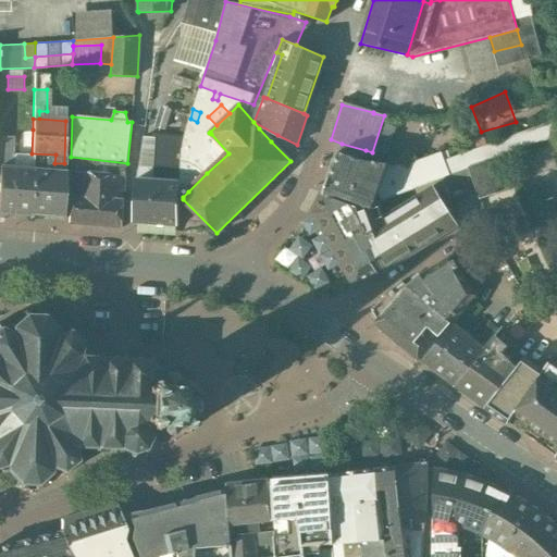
[(197,122),(190,119),(181,159),(200,165),(211,134),(209,133),(210,132),(206,125),(197,122)]
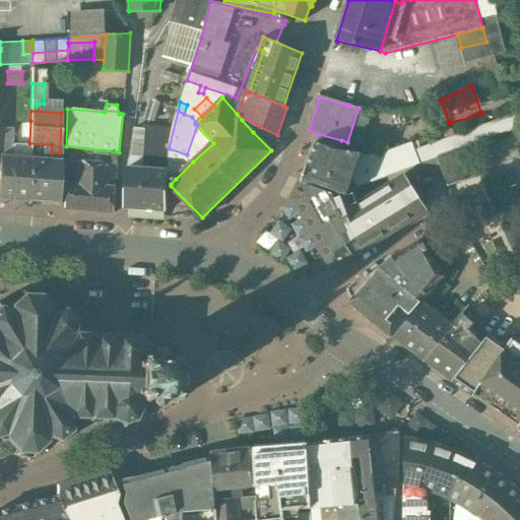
[(419,148),(414,150),(419,164),(437,156),(453,150),(519,125),(516,114),(419,148)]
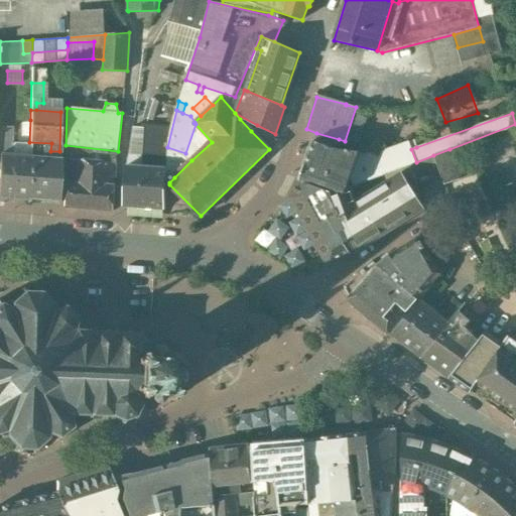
[(18,119),(7,119),(6,141),(29,142),(30,120),(18,119)]
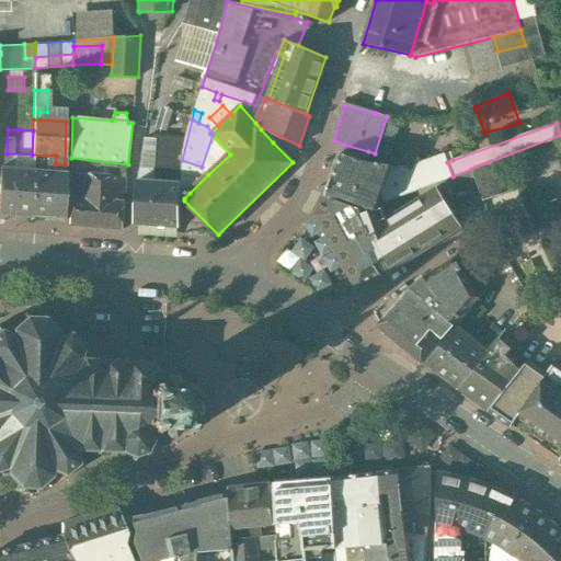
[(299,146),(279,136),(273,142),(293,162),(299,146)]
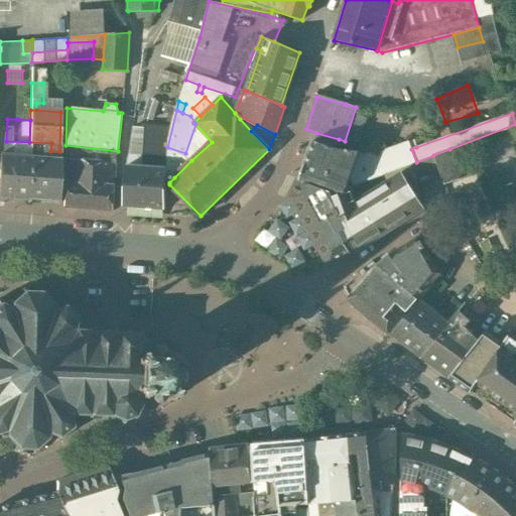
[(166,130),(143,128),(142,156),(167,158),(167,147),(168,141),(165,141),(166,130)]
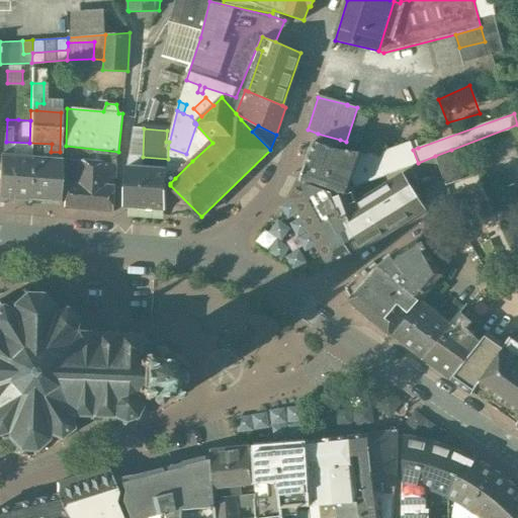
[(340,140),(318,134),(315,142),(337,149),(340,140)]
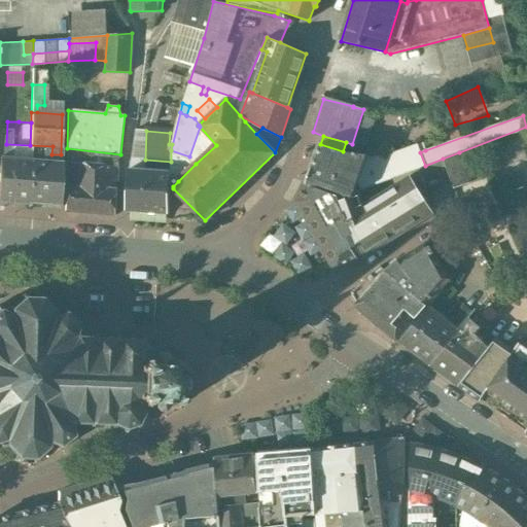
[(343,151),(320,144),(306,184),(338,197),(346,200),(352,198),(354,191),(360,176),(367,155),(343,151)]
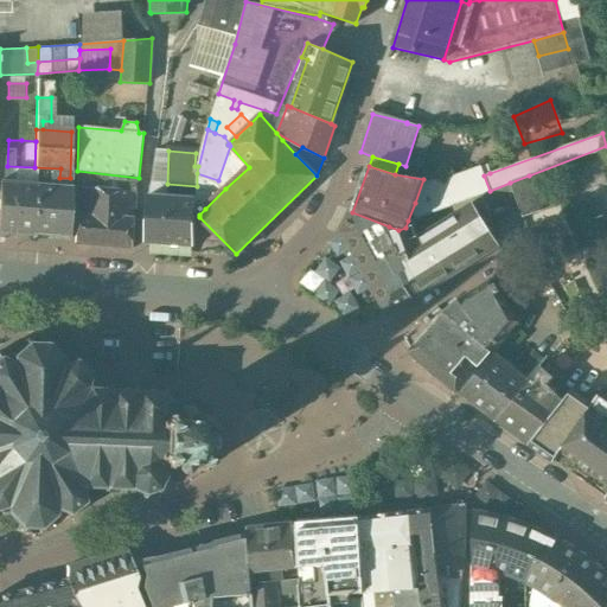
[(441,181),(423,179),(415,203),(415,218),(408,221),(410,221),(411,222),(432,213),(432,212),(484,193),(490,191),(484,176),(481,167),(441,181)]
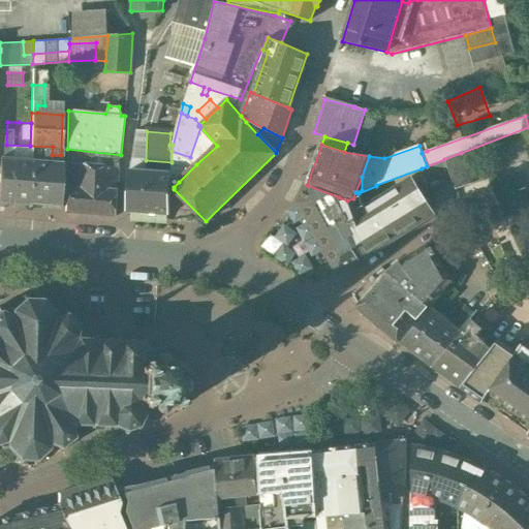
[(121,155),(67,149),(64,212),(117,216),(119,168),(121,155)]
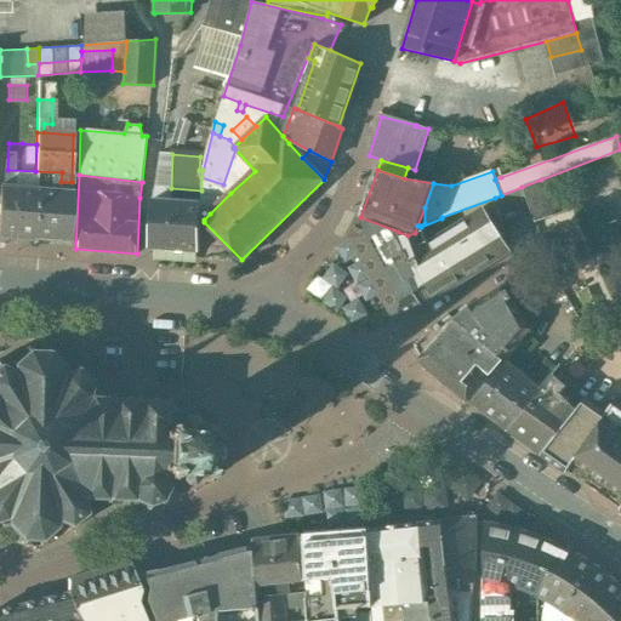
[(223,184),(201,177),(201,191),(200,203),(200,204),(210,214),(231,193),(223,184)]
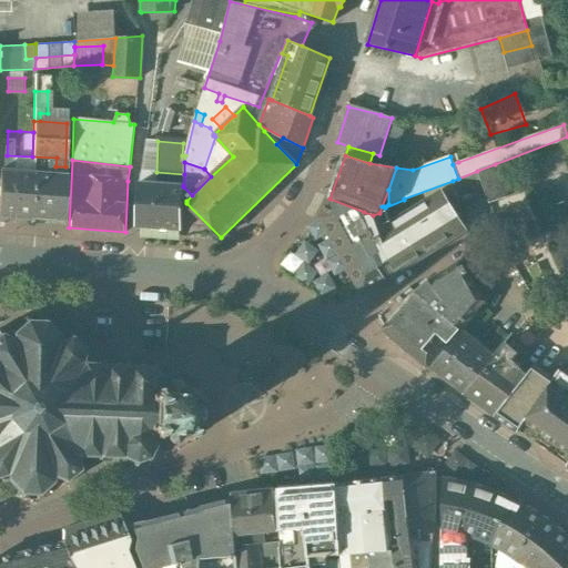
[(507,198),(495,164),(477,171),(486,195),(489,204),(507,198)]
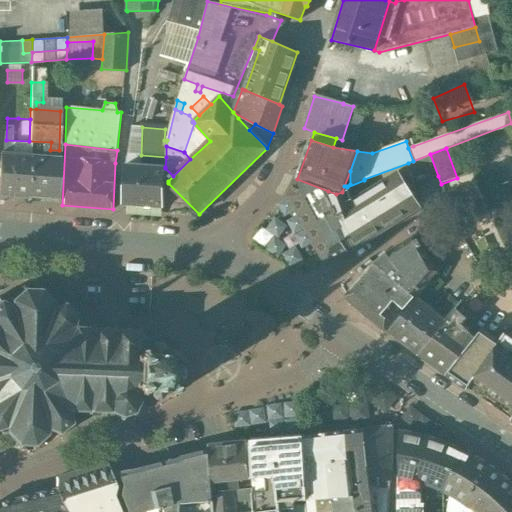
[(29,155),(0,153),(0,195),(28,197),(29,155)]
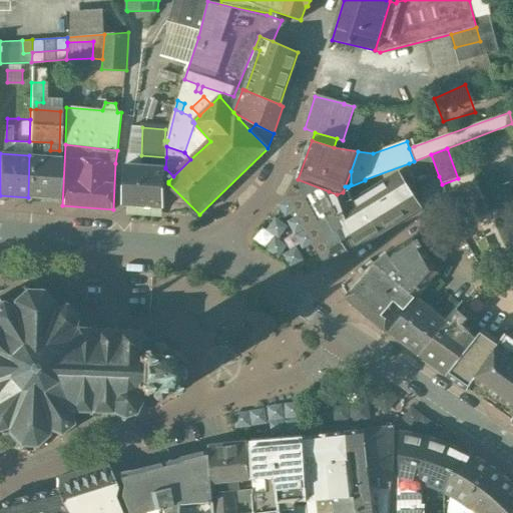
[(414,161),(409,163),(416,184),(439,176),(431,154),(414,161)]
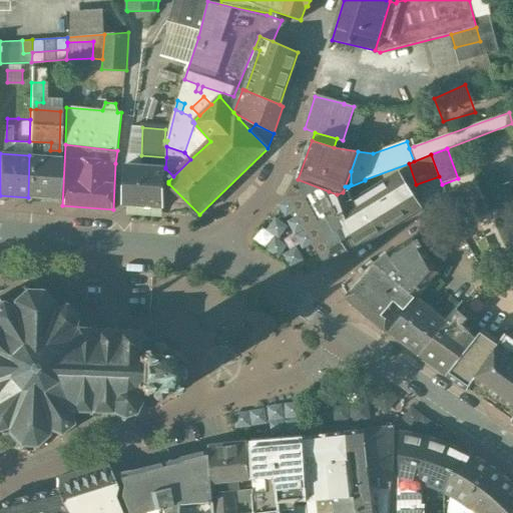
[(59,158),(29,155),(28,197),(58,200),(59,158)]
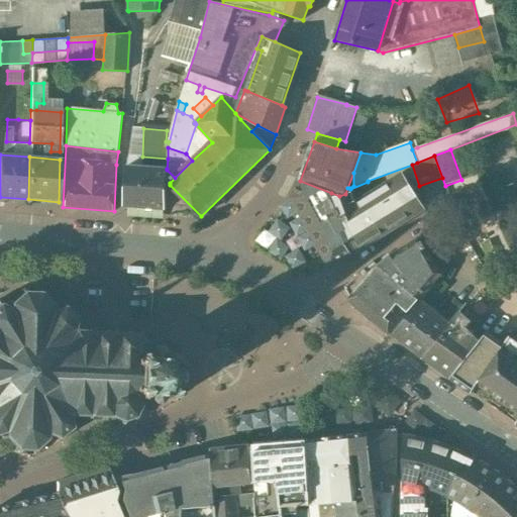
[(168,159),(142,157),(141,167),(167,169),(168,159)]
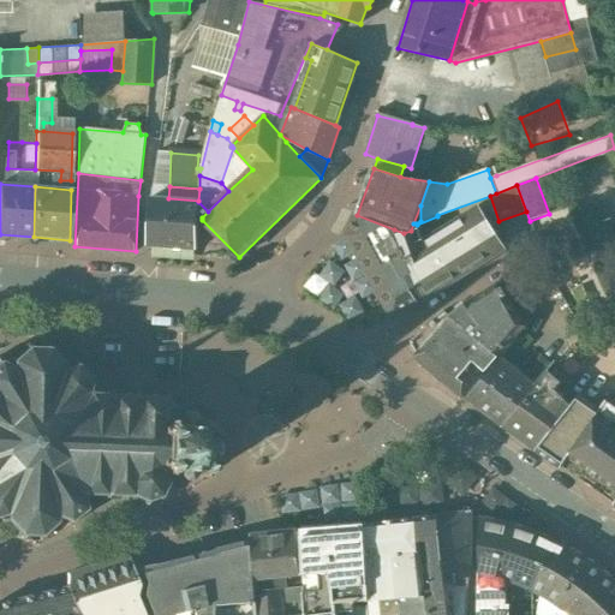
[(168,198),(151,197),(148,246),(197,249),(198,202),(198,201),(168,198)]
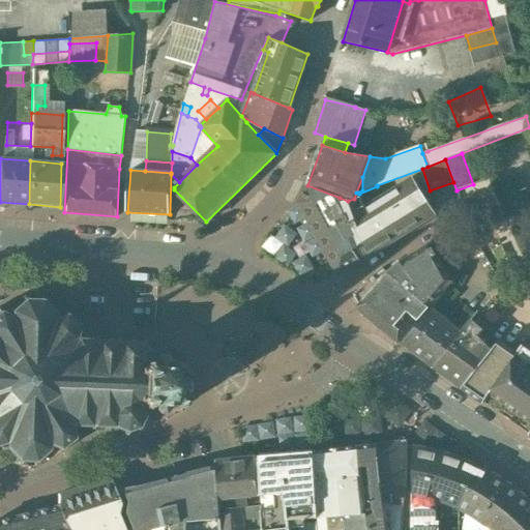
[(413,180),(365,210),(359,194),(358,193),(356,193),(354,199),(348,201),(345,201),(340,198),(358,244),(363,257),(434,212),(413,180)]
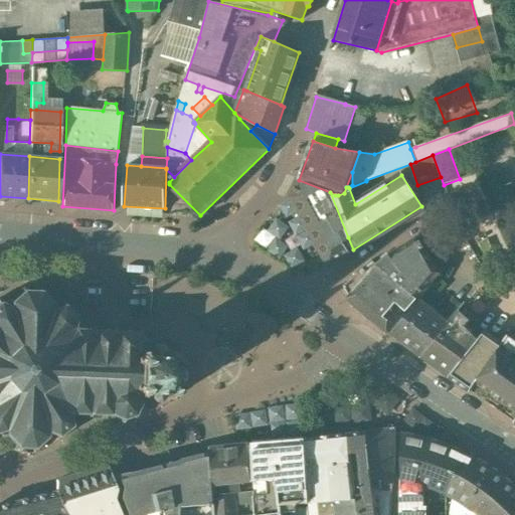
[(460,179),(444,185),(447,194),(464,188),(460,179)]
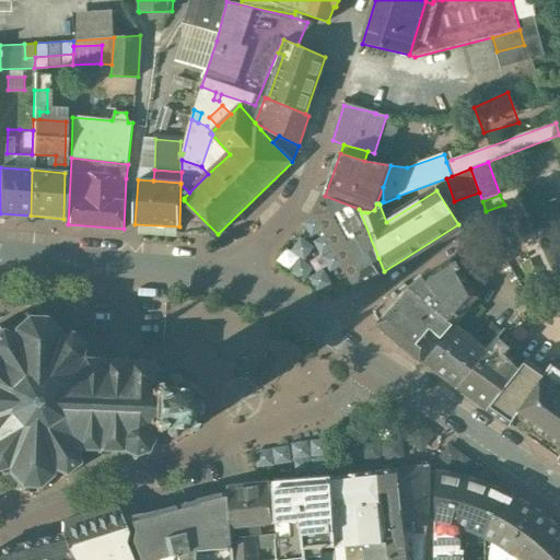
[(359,209),(334,199),(322,207),(318,216),(335,244),(366,226),(359,209)]
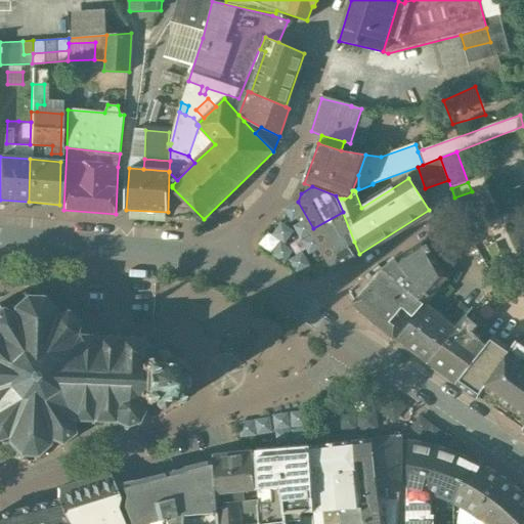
[(343,212),(313,228),(329,255),(354,242),(343,212)]
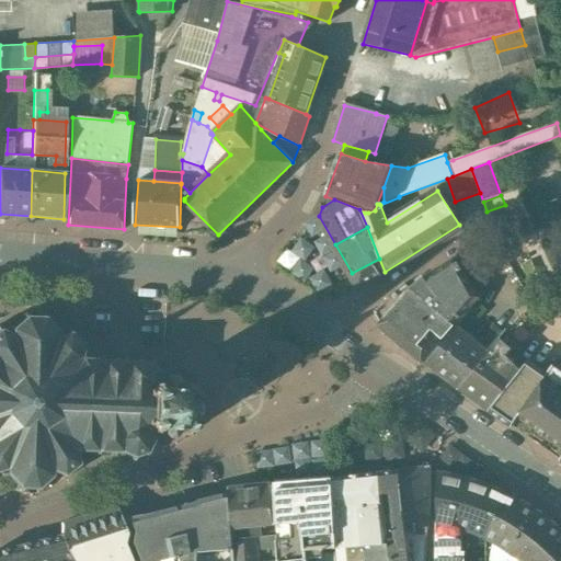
[(304,237),(295,251),(307,259),(316,244),(304,237)]
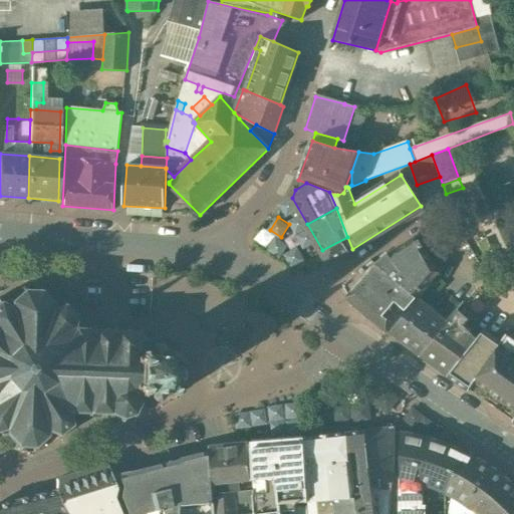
[(347,237),(322,250),(329,263),(352,249),(347,237)]
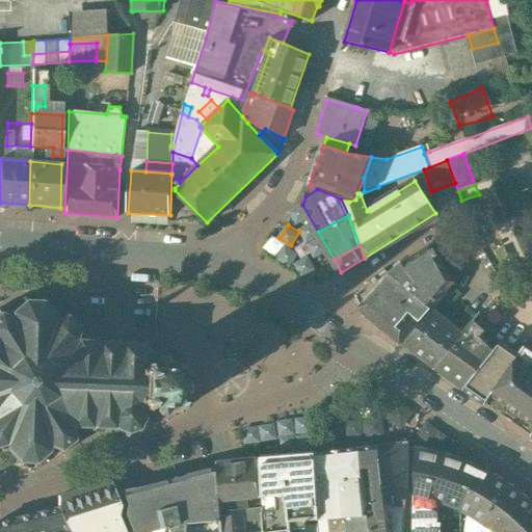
[(430,245),(402,264),(401,263),(389,273),(429,310),(437,300),(453,282),(433,248),(432,249),(430,245)]
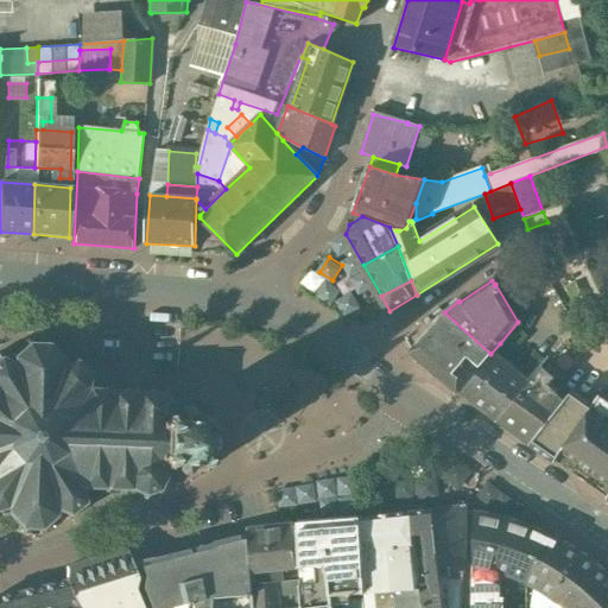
[(323,283),(315,298),(347,315),(355,299),(323,283)]
